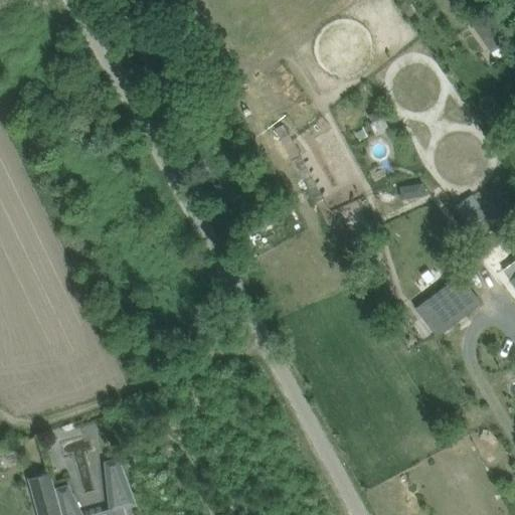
[(483,18),(473,25),(479,34),(496,58),(506,51),(489,27),(483,18)]
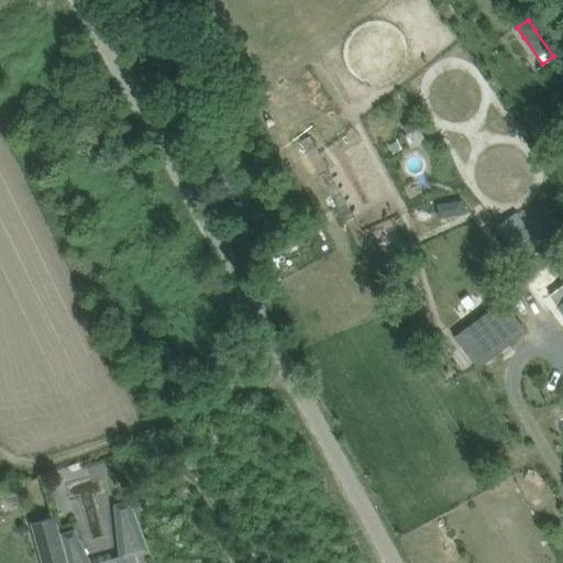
[(415,120),(403,125),(407,134),(419,129),(415,120)]
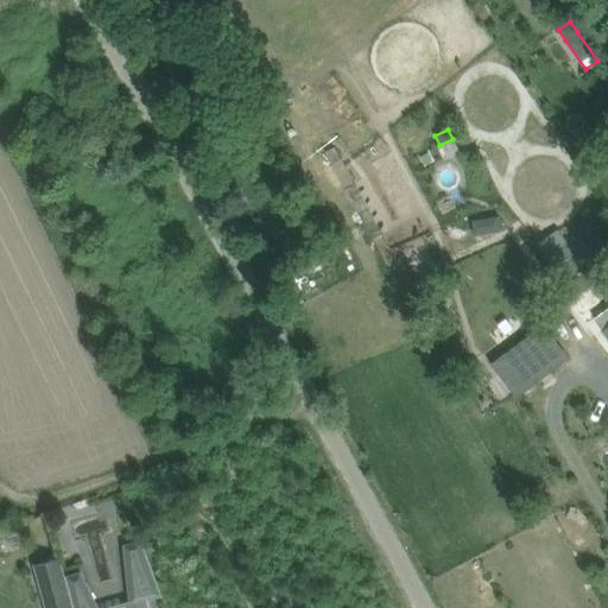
[(382,234),(355,183),(355,184),(344,189),(373,240),(382,234)]
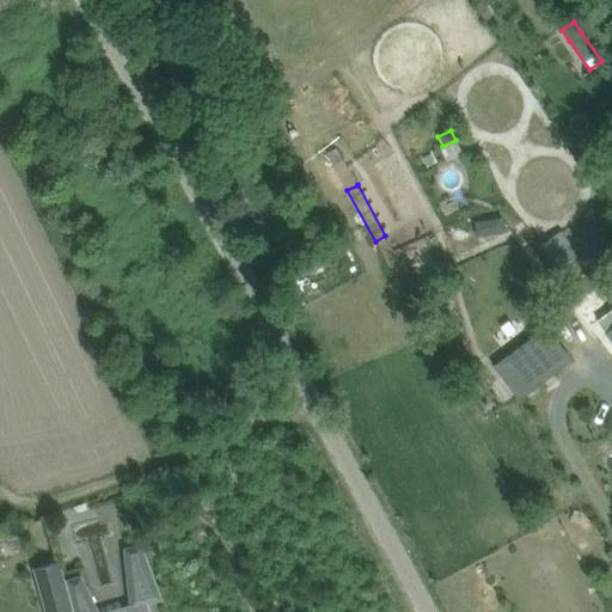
[(505,231),(503,219),(489,220),(490,228),(497,232),(505,231)]
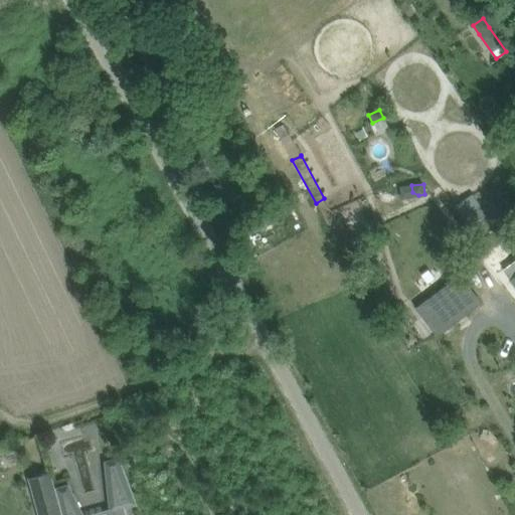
[(470,212),(463,217),(471,229),(487,219),(479,207),(470,212)]
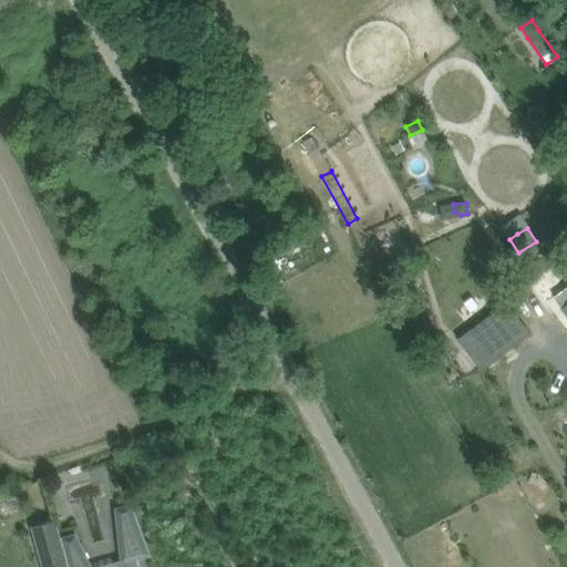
[(506,306),(463,338),(485,366),(527,333),(506,306)]
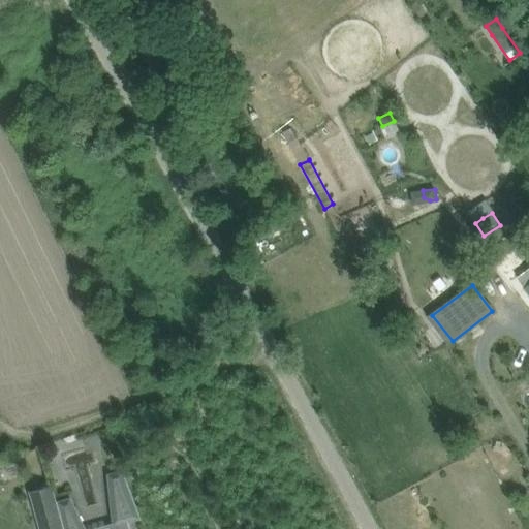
[(141,519),(123,471),(112,474),(113,488),(110,489),(113,514),(115,514),(117,524),(112,525),(113,528),(129,528),(127,522),(141,519)]
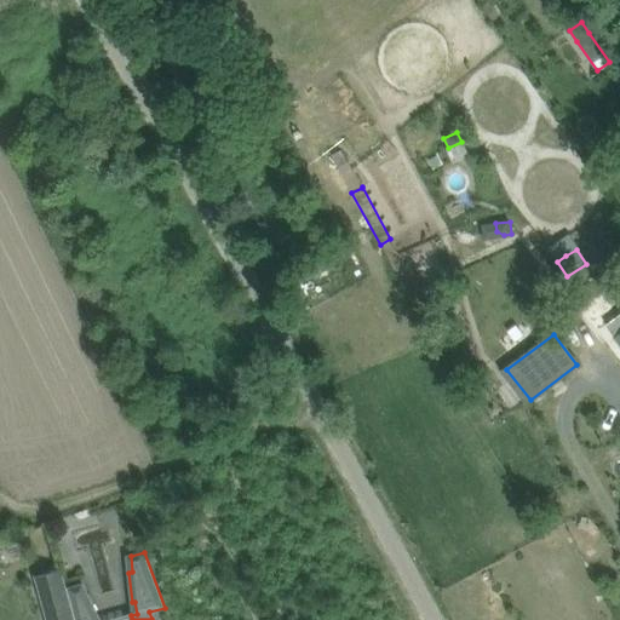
[(47,619),(73,619),(59,572),(36,578),(47,619)]
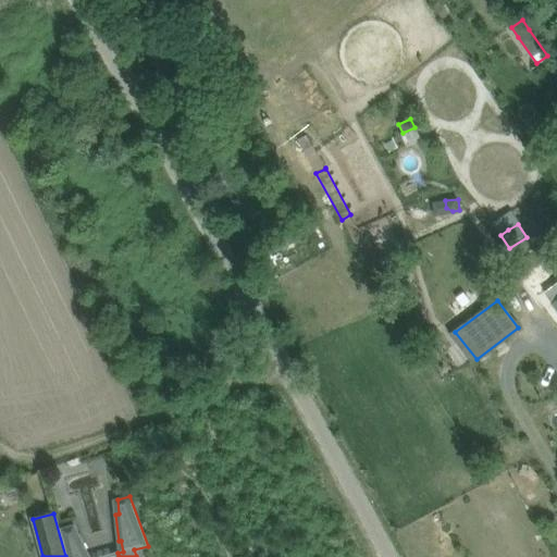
[(66,556),(88,556),(73,525),(60,530),(66,556)]
